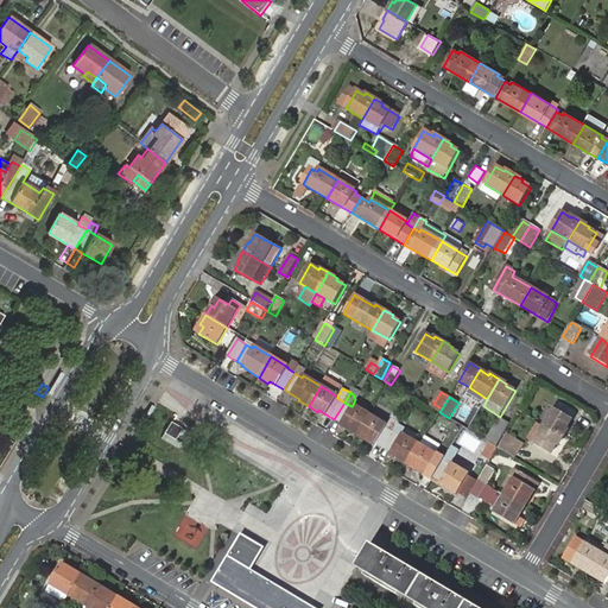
[(543,426),(563,438),(569,430),(567,429),(577,412),(558,400),(543,426)]
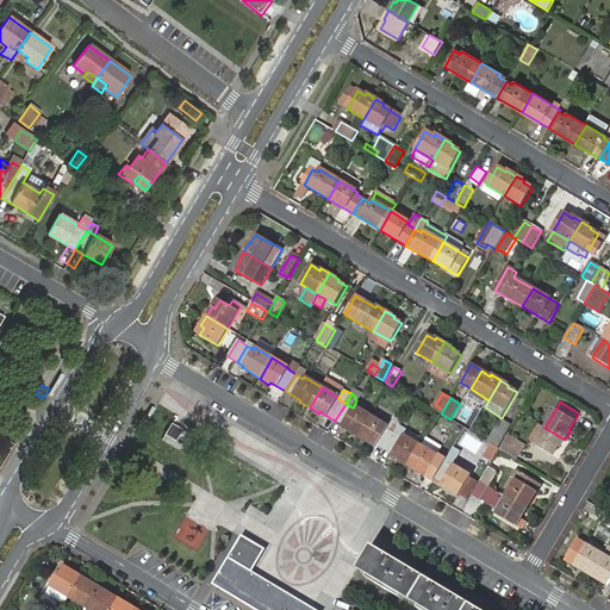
[(359,437),(371,417),(354,406),(353,408),(346,404),(335,421),(352,430),(350,433),(359,437)]
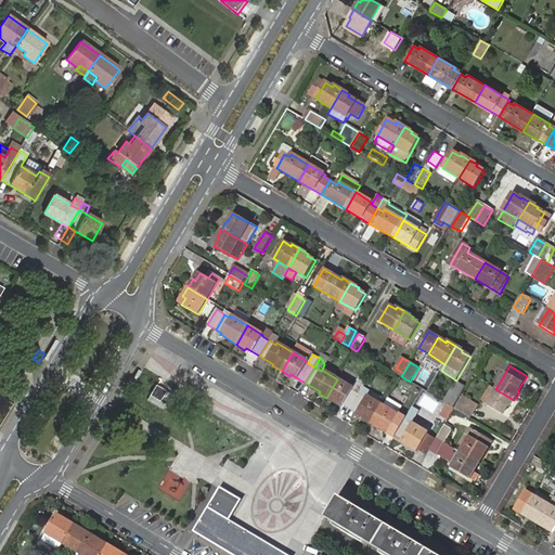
[(353,389),(337,379),(326,398),(335,403),(336,401),(350,410),(359,395),(352,390),(353,389)]
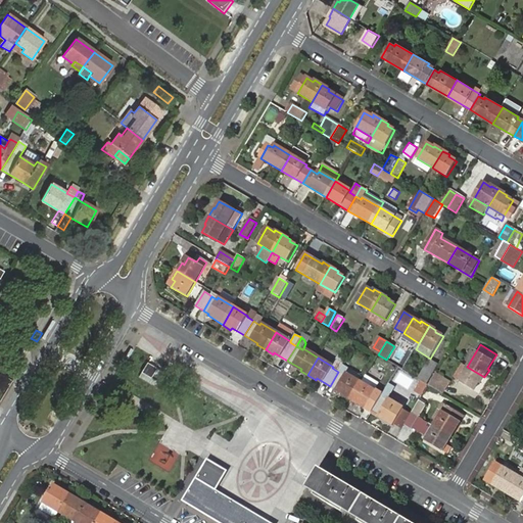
[(431,360),(421,376),(430,382),(435,374),(439,366),(431,360)]
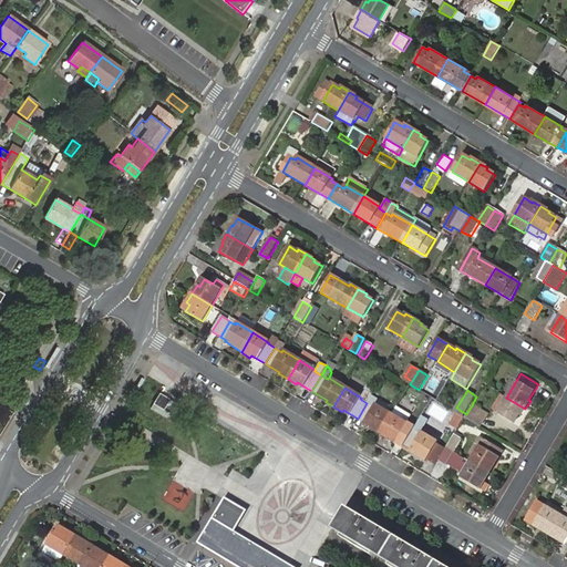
[(173,402),(161,394),(154,404),(167,412),(173,402)]
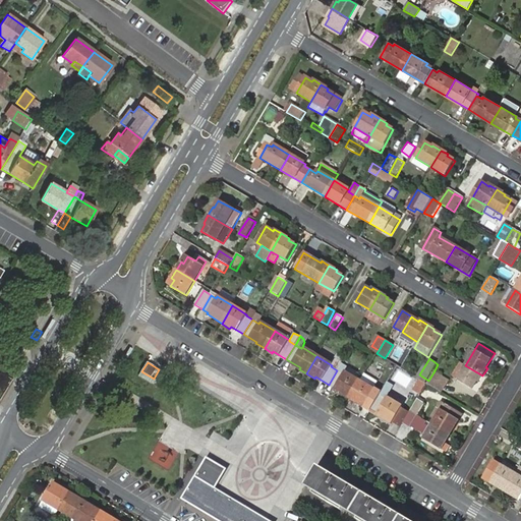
[(478,383),(482,375),(465,365),(457,380),(473,390),(477,382),(478,383)]
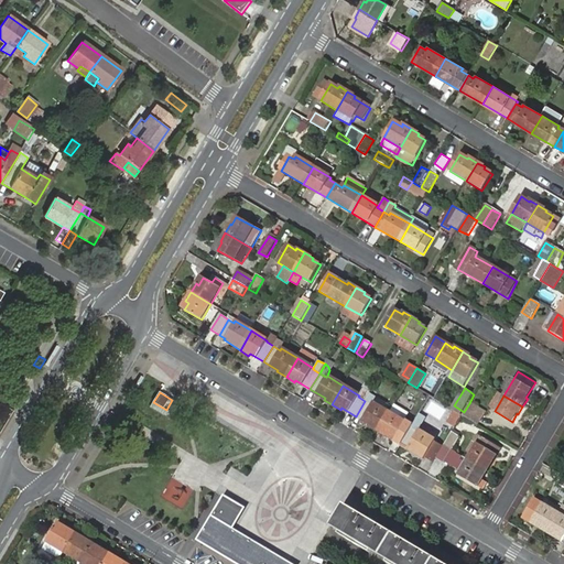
[(371,404),(365,401),(356,416),(370,424),(369,426),(378,432),(389,413),(372,403),(371,404)]
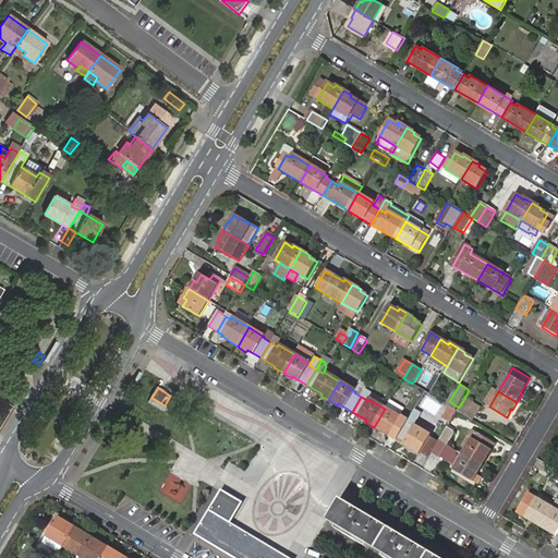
[(459,408),(457,411),(472,421),(480,409),(464,399),(459,408)]
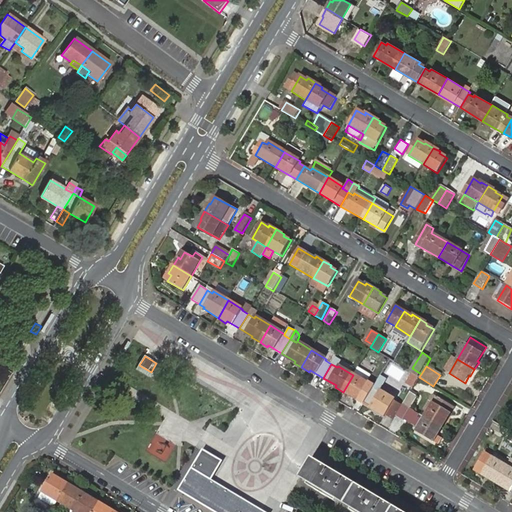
[(357,368),(353,375),(365,382),(369,375),(357,368)]
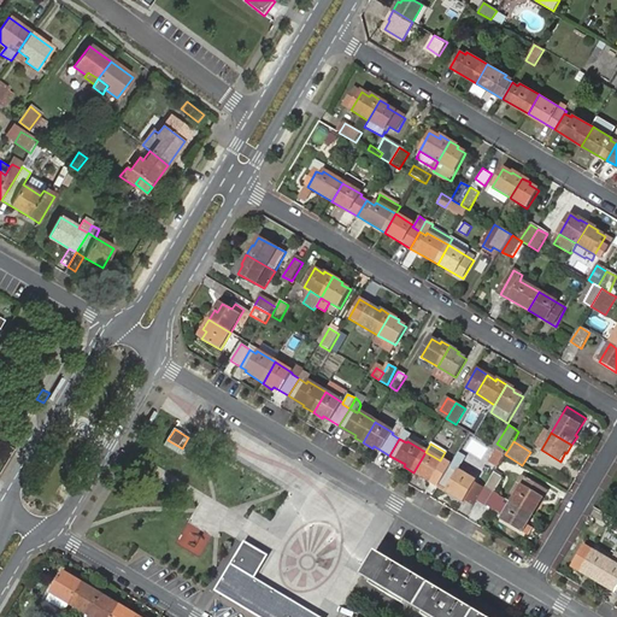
[(497,444),(494,448),(505,454),(507,451),(497,444)]
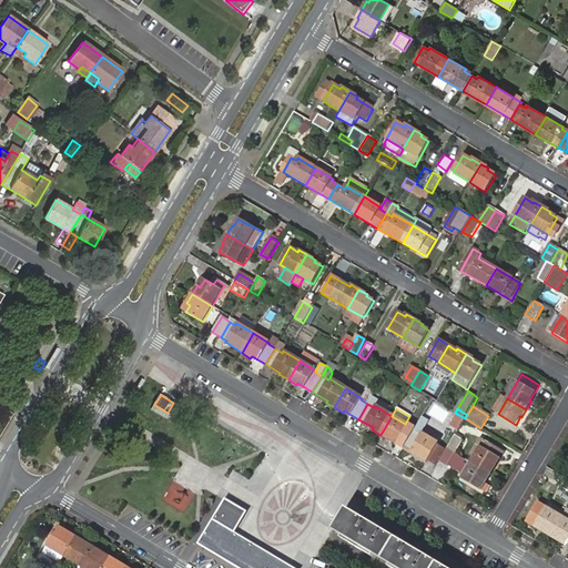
[(405,424),(392,416),(381,435),(391,440),(392,439),(405,447),(414,432),(407,427),(408,425),(405,424)]
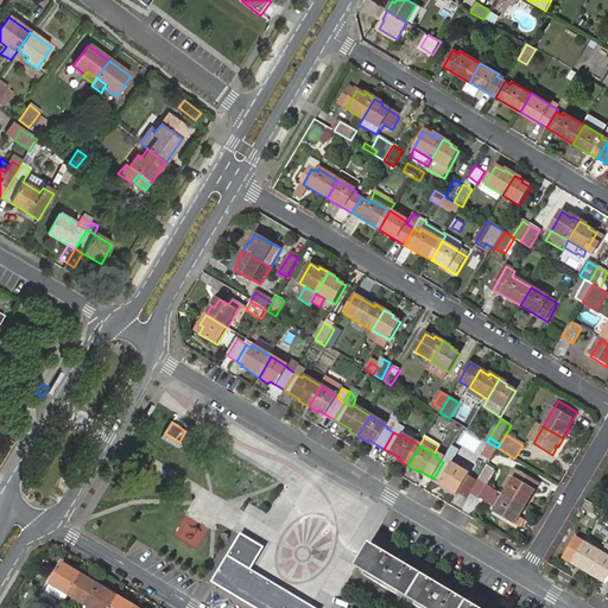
[(450,466),(443,462),(434,479),(449,488),(448,489),(457,495),(469,475),(451,463),(450,466)]
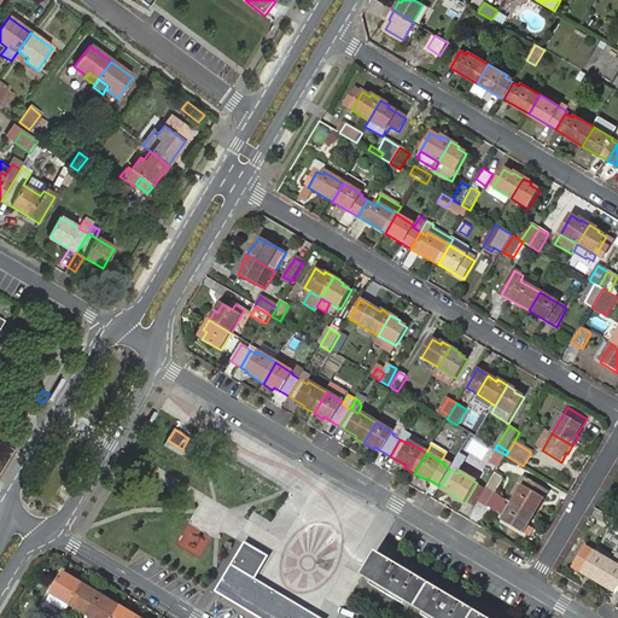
[(505,479),(495,473),(485,489),(495,495),(505,479)]
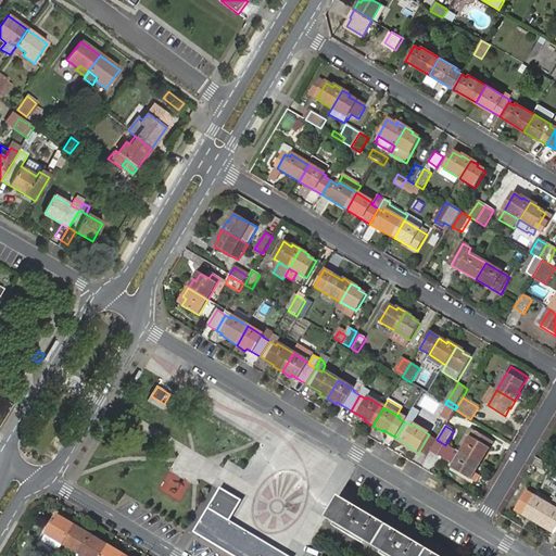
[(462,455),(480,466),(493,443),(475,431),(462,455)]
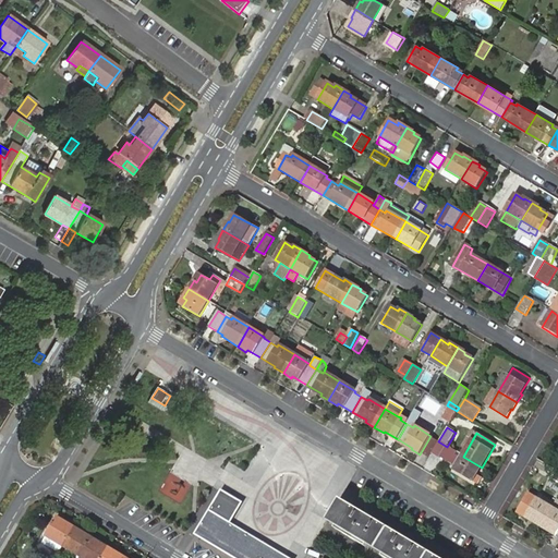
[(438,441),(431,453),(446,462),(447,460),(458,466),(456,471),(480,485),(484,478),(478,474),(482,468),(463,457),(462,459),(460,458),(462,456),(447,447),(438,441)]
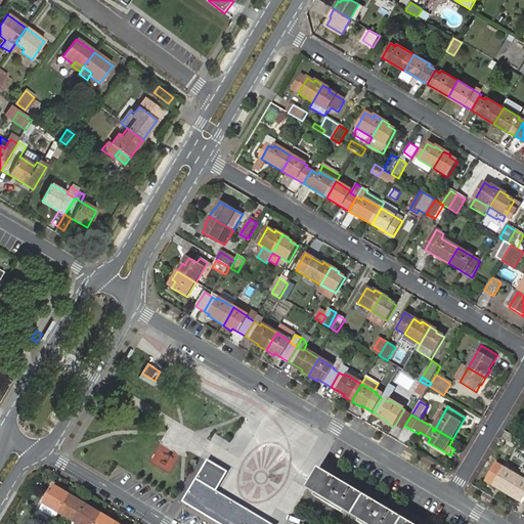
[(168,472),(178,457),(163,447),(153,462),(168,472)]
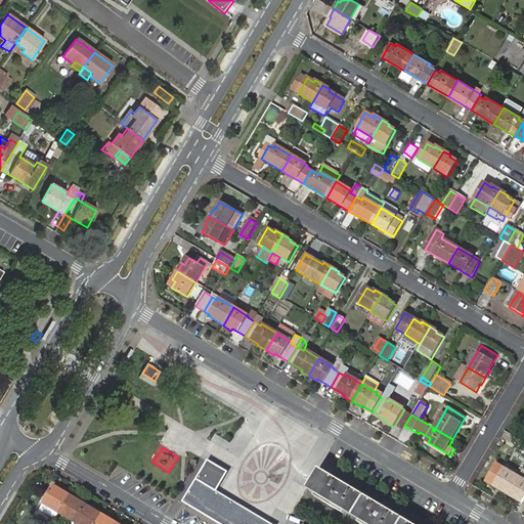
[(212,463),(189,499),(228,523),(263,523),(216,494),(217,492),(228,474),(212,463)]
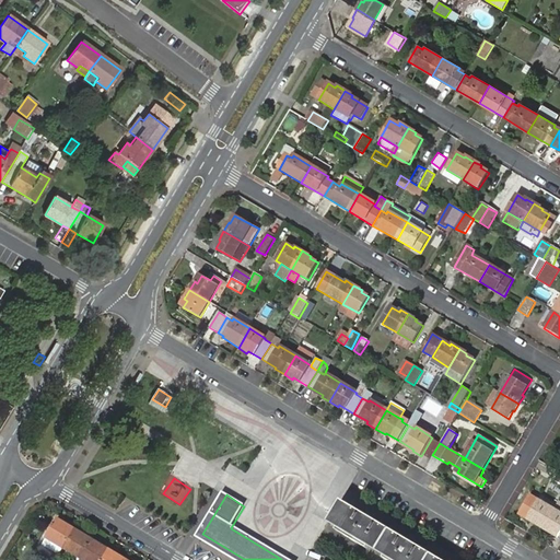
[(520,516),(543,529),(553,510),(532,497),(520,516)]
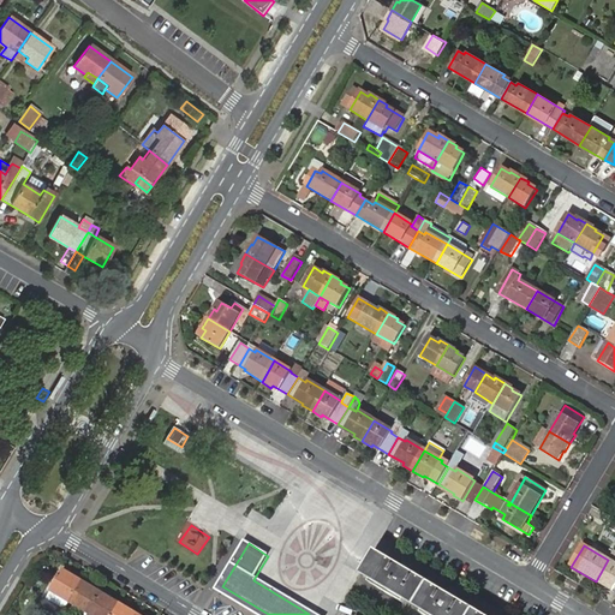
[(429,614),(478,614),(374,551),(359,574),(429,614)]
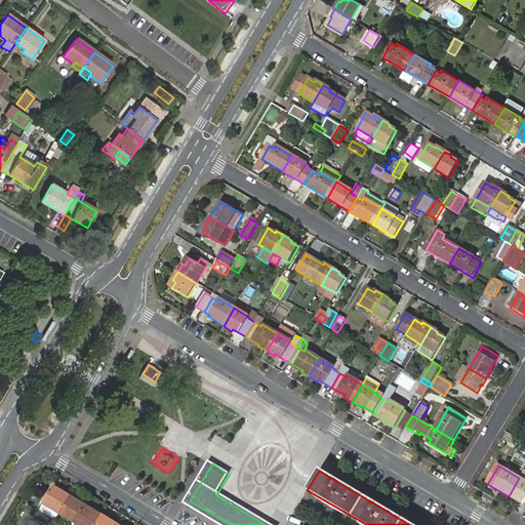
[(524,503),(524,481),(519,478),(509,496),(524,505),(524,503)]
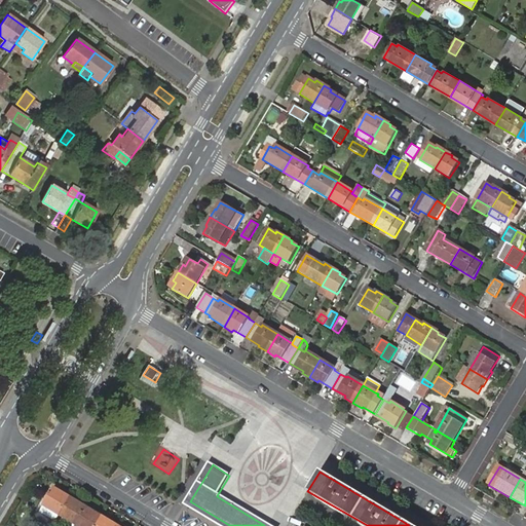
[(60,515),(70,497),(53,488),(43,504),(60,515)]
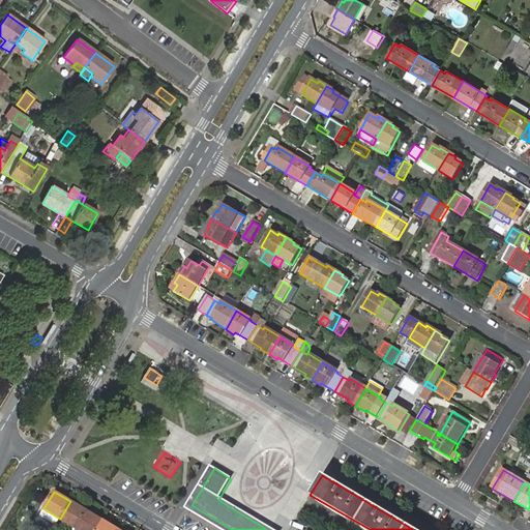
[(218,500),(266,529),(271,529),(219,498),(218,500)]
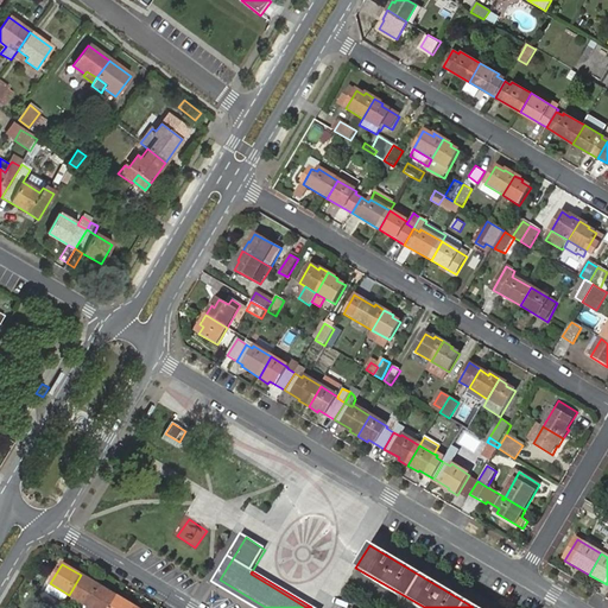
[(88,607),(100,587),(81,575),(69,595),(88,607)]
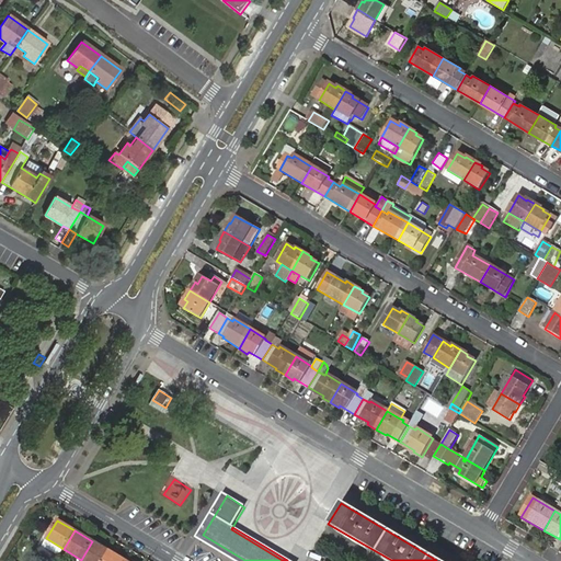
[(201,538),(238,560),(244,560),(203,535),(201,538)]
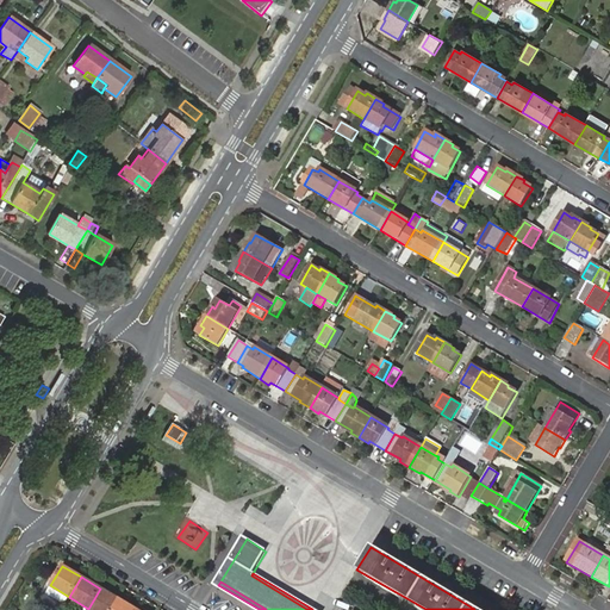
[(66,604),(69,597),(50,585),(45,592),(66,604)]
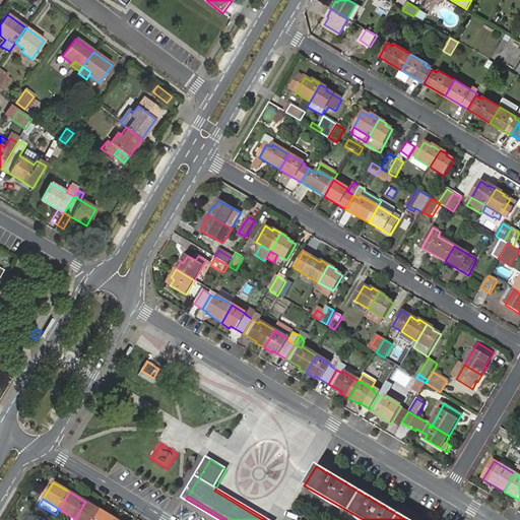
[(76,519),(95,519),(102,511),(85,502),(75,519),(76,519)]
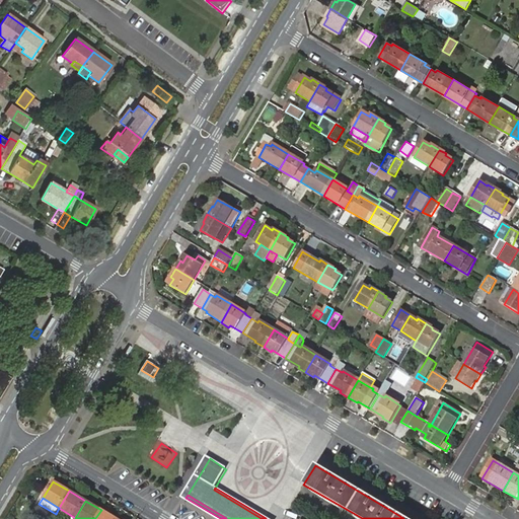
[(116,518),(101,510),(95,518),(116,518)]
